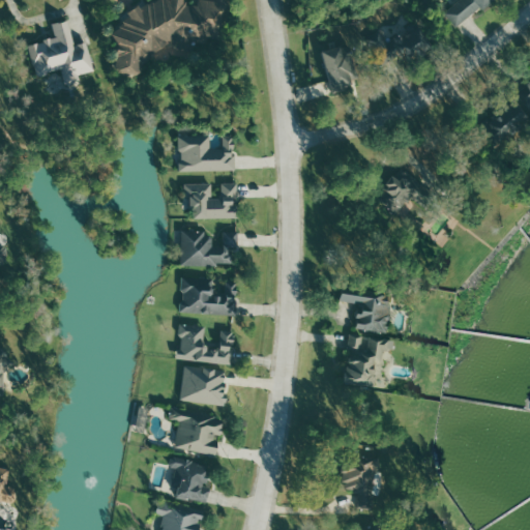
[(117,71),(133,74),(141,71),(143,59),(148,57),(162,59),(171,56),(172,43),(178,43),(180,54),(190,52),(193,39),(198,38),(204,39),(221,34),(224,9),(222,1),(214,0),(200,0),(200,5),(187,4),(186,0),(160,0),(121,12),(117,38),(120,48),(117,71)]
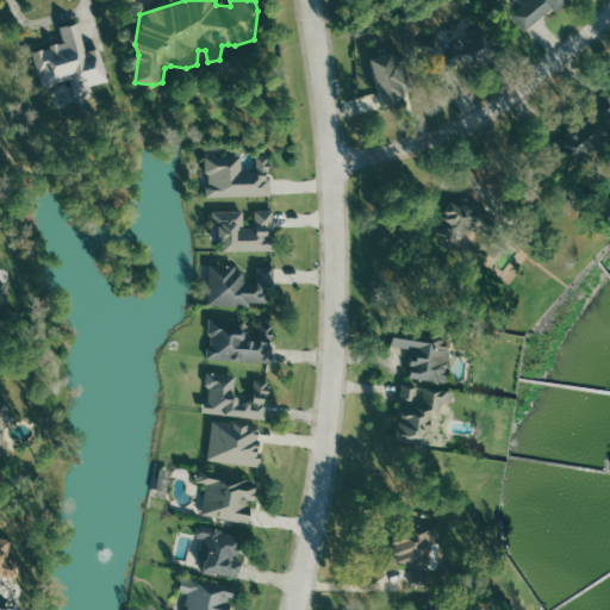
[(530,0),(512,16),(528,33),(566,0),(530,0)]
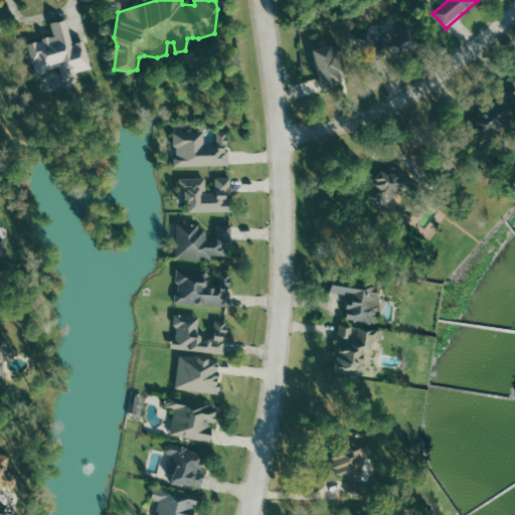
[(93,68),(87,40),(73,43),(68,18),(51,22),(55,36),(29,41),(36,72),(61,67),(64,81),(78,77),(77,72),(93,68)]
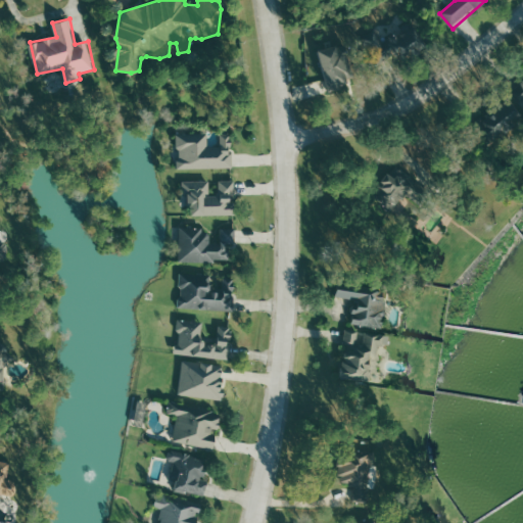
[(389,47),(408,55),(420,28),(402,19),(389,47)]
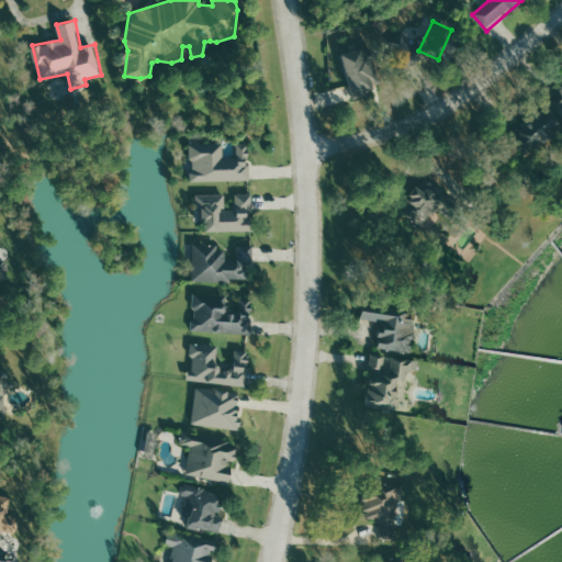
[(343,54),(355,96),(379,89),(370,59),(367,60),(363,48),(343,54)]
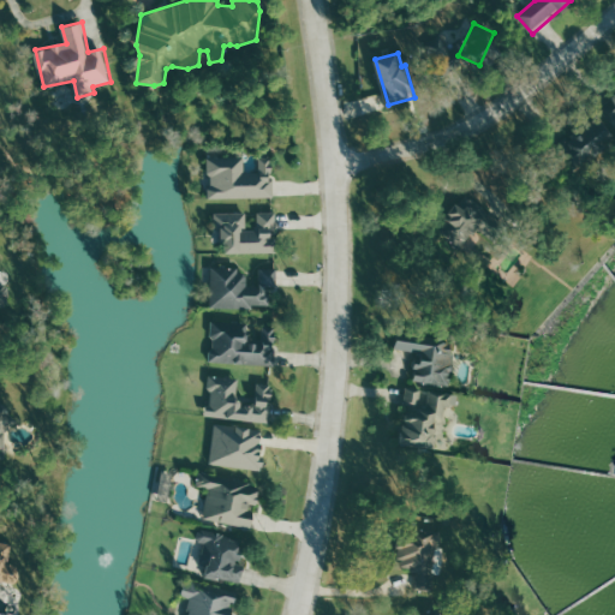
[(614,141),(614,139),(602,118),(568,136),(581,160),(614,141)]
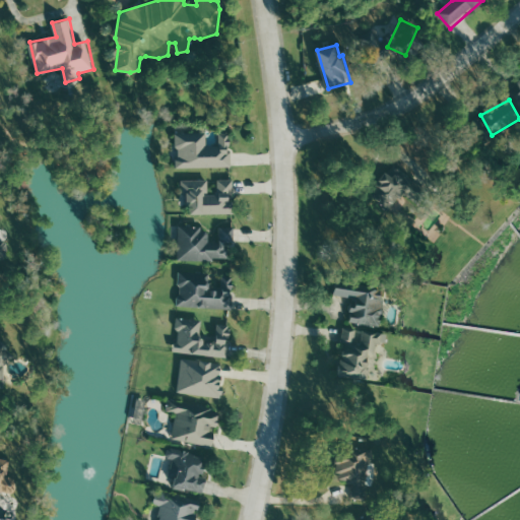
[(232,167),(232,133),(220,133),(220,145),(208,146),(208,132),(177,133),(178,168),(232,167)]
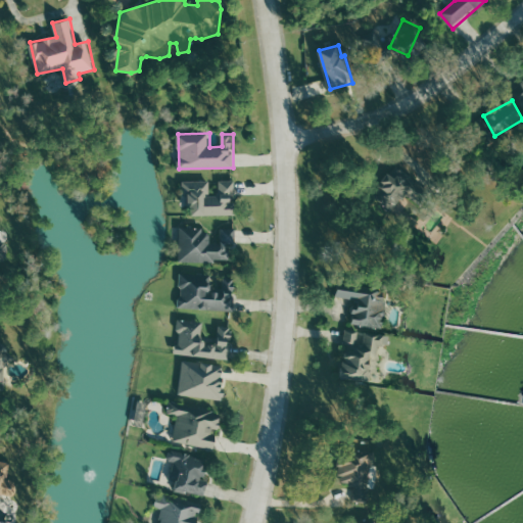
[(409,168),(378,177),(389,211),(403,206),(400,197),(417,192),(409,168)]
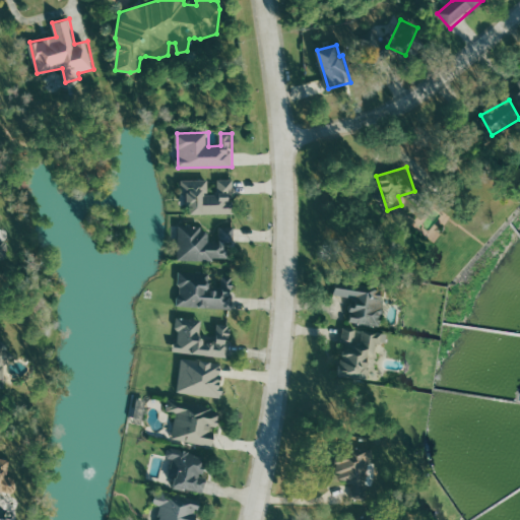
[(182,180),(183,201),(190,201),(190,214),(232,213),(232,195),(235,195),(235,179),(218,179),(218,195),(209,195),(209,180),(182,180)]
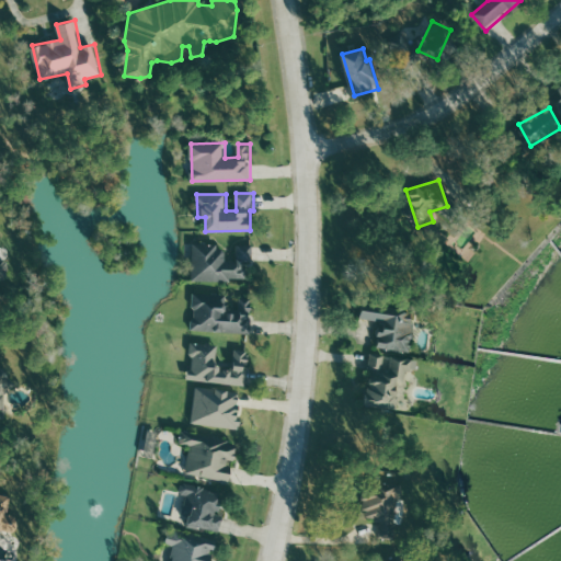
[(194,279),(253,281),(254,245),(238,245),(238,254),(222,254),(224,243),(194,243),(194,279)]
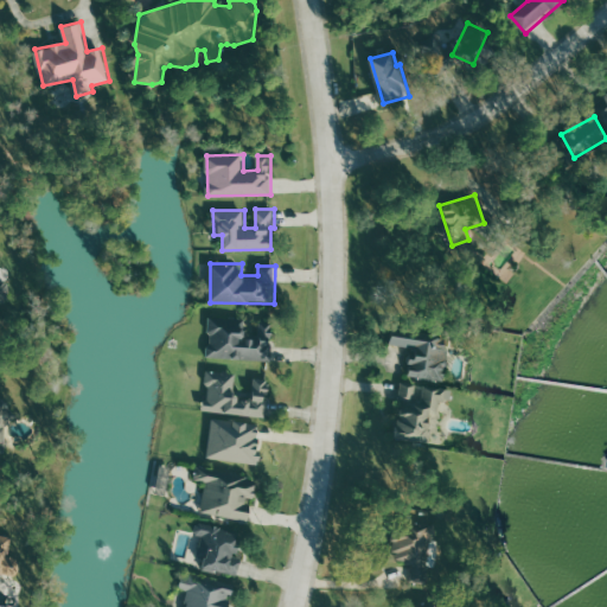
[(210,358),(272,360),(273,328),(246,327),(246,318),(211,317),(210,358)]
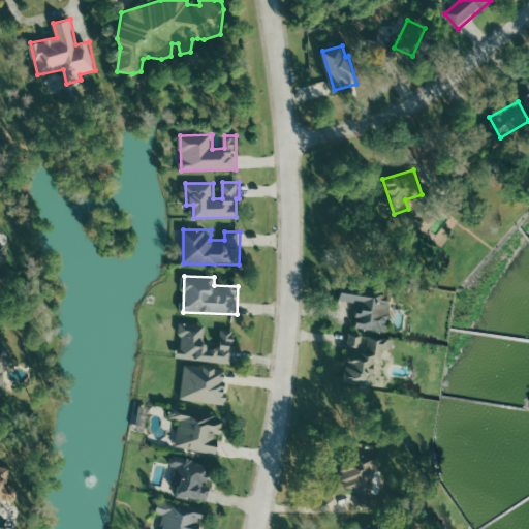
[(392,291),(342,289),(342,301),(359,302),(356,331),(348,330),(346,383),(374,384),(375,368),(382,369),(383,348),(395,348),(395,336),(390,336),(392,291)]
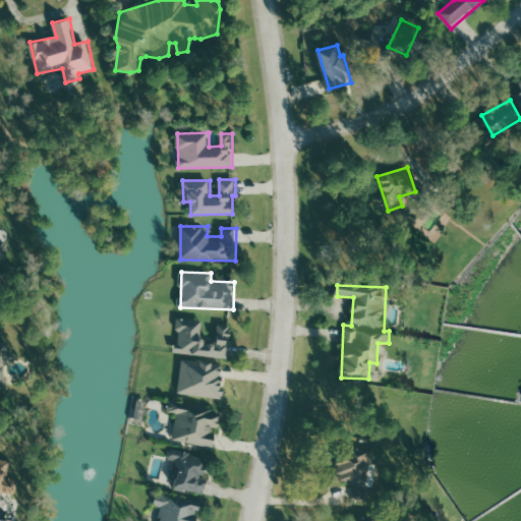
[(176,353),(228,358),(231,326),(219,325),(217,342),(203,340),(204,321),(179,317),(176,353)]
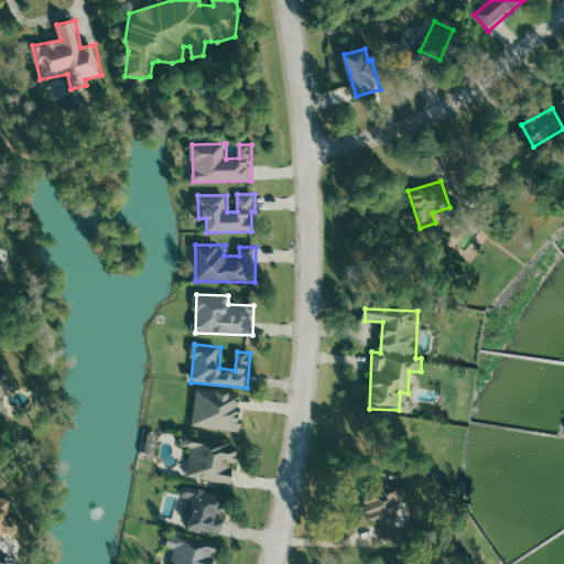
[(194,425),(240,431),(242,411),(239,411),(241,392),(198,388),(194,425)]
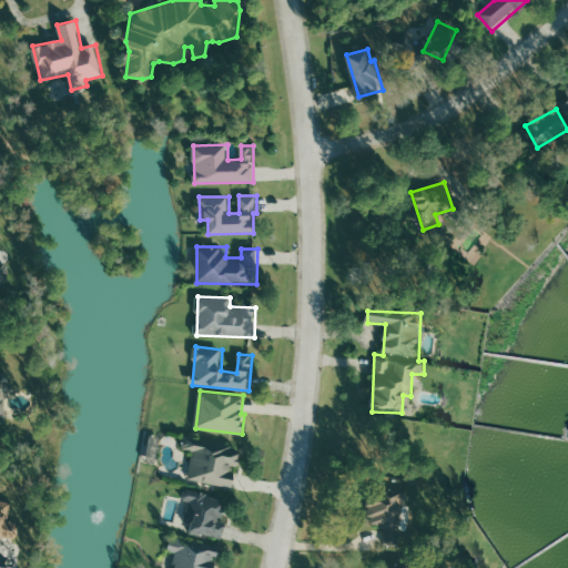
[(189,479),(232,487),(235,466),(237,466),(241,447),(184,437),(183,449),(194,452),(189,479)]
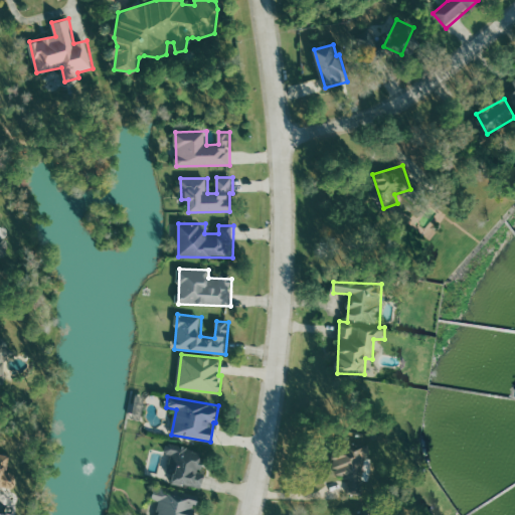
[(351,477),(349,492),(362,493),(368,441),(345,439),(343,456),(336,455),(334,475),(351,477)]
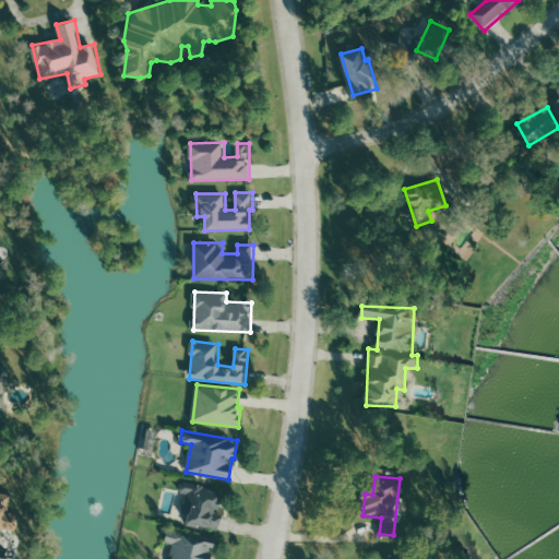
[(219,531),(223,513),(218,512),(223,490),(185,483),(179,509),(189,510),(187,524),(219,531)]
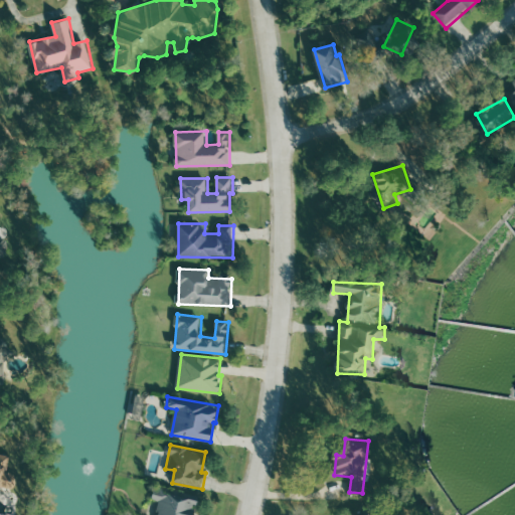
[(8,456),(1,453),(0,452),(0,487),(5,486),(10,488),(18,486),(16,476),(6,472),(10,465),(8,456)]
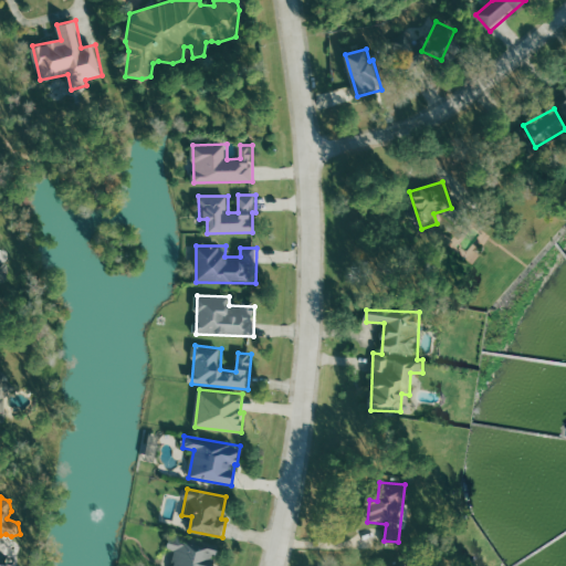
[(213,565),(218,546),(171,536),(168,548),(178,551),(175,565),(213,565)]
